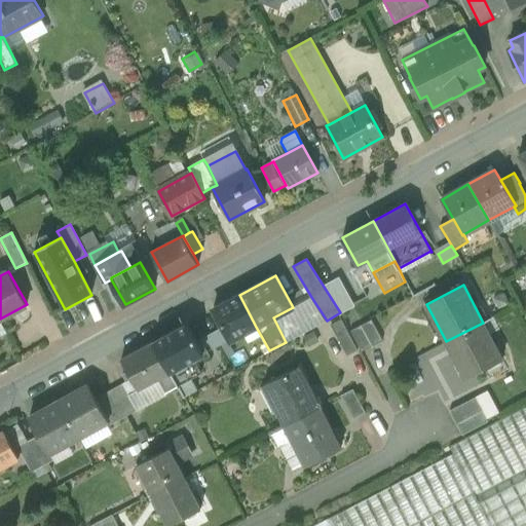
[(239,295),(213,309),(230,341),(256,327),(239,295)]
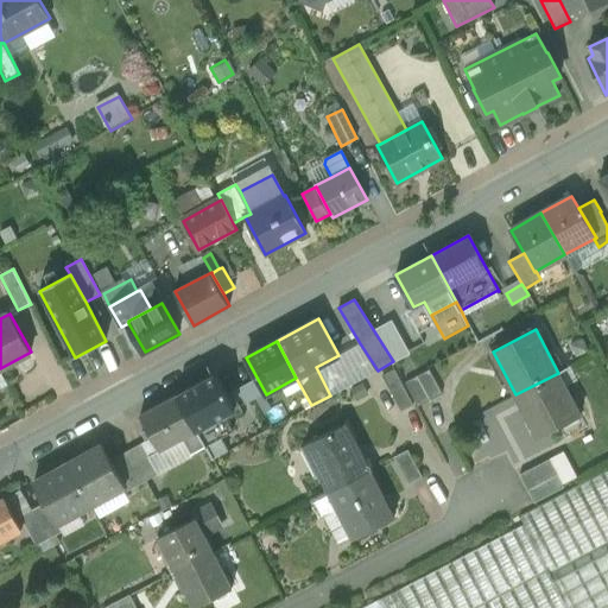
[(330,396),(378,371),(360,343),(339,355),(316,367),(330,396)]
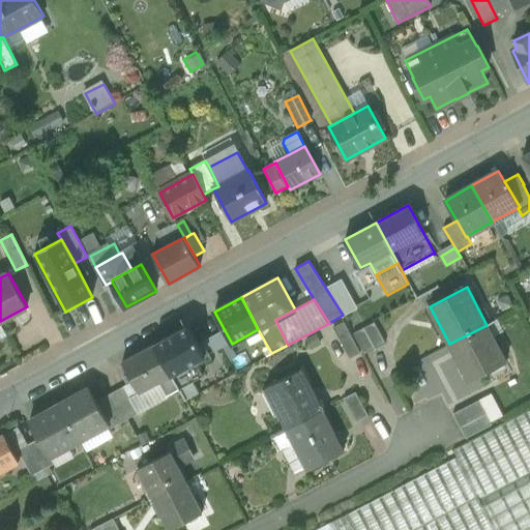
[(360,353),(344,322),(333,327),(350,358),(360,353)]
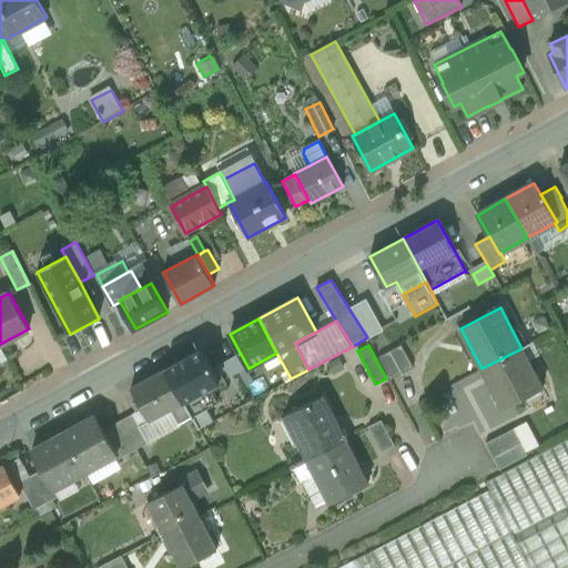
[(414,367),(402,345),(389,352),(402,374),(414,367)]
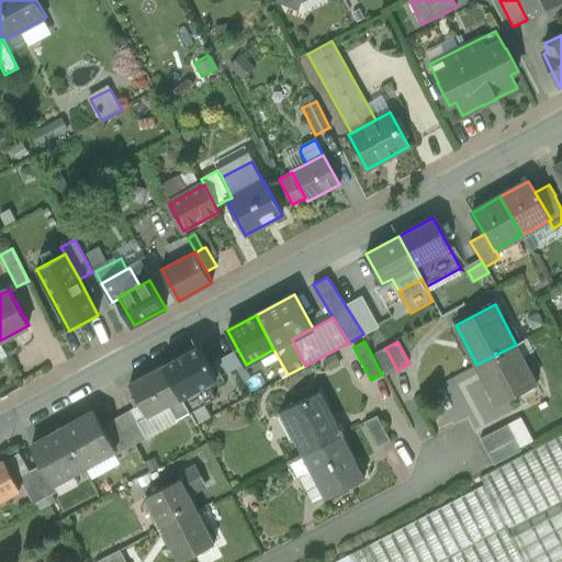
[(536,383),(516,345),(476,364),(497,404),(536,383)]
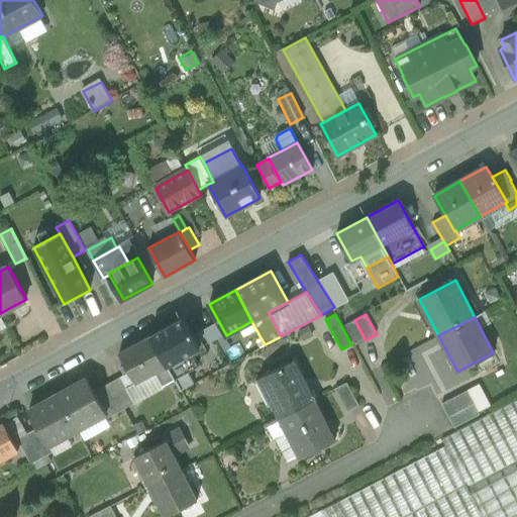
[(183,318),(150,335),(175,378),(188,371),(181,358),(200,347),(183,318)]
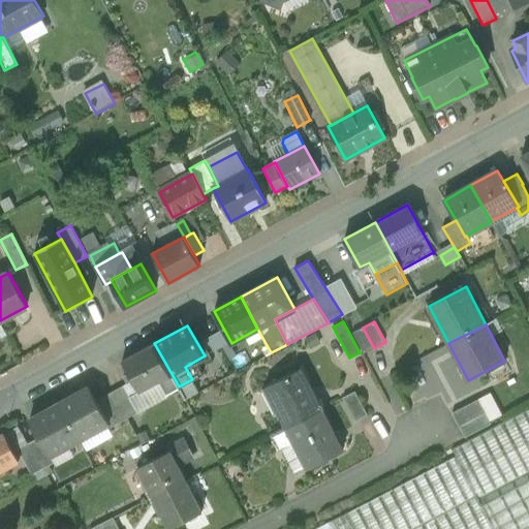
[(363,328),(352,333),(364,353),(374,348),(363,328)]
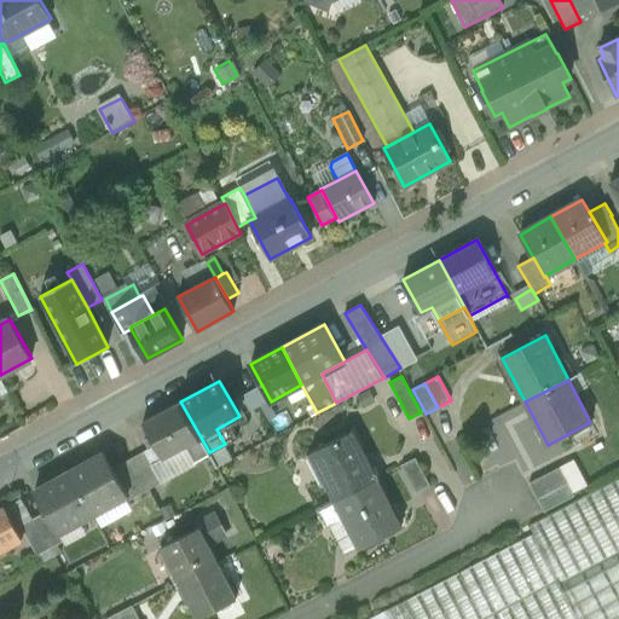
[(255,386),(239,393),(247,409),(262,401),(255,386)]
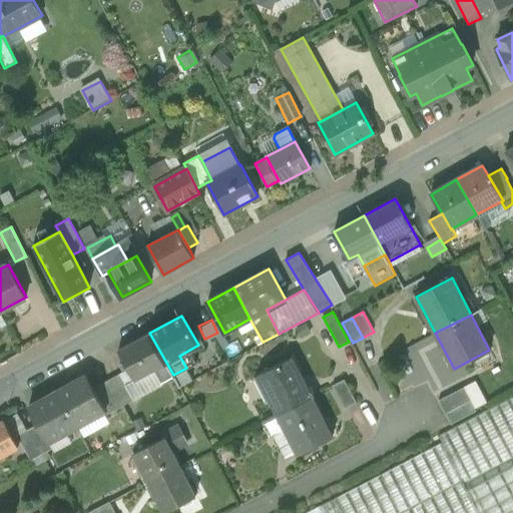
[(173,375),(149,333),(118,350),(128,370),(134,381),(154,370),(161,383),(173,376),(173,375)]
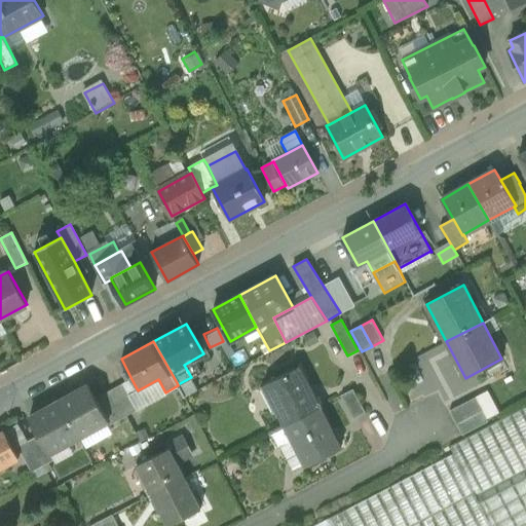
[(207,358),(211,366),(222,361),(217,351),(207,358)]
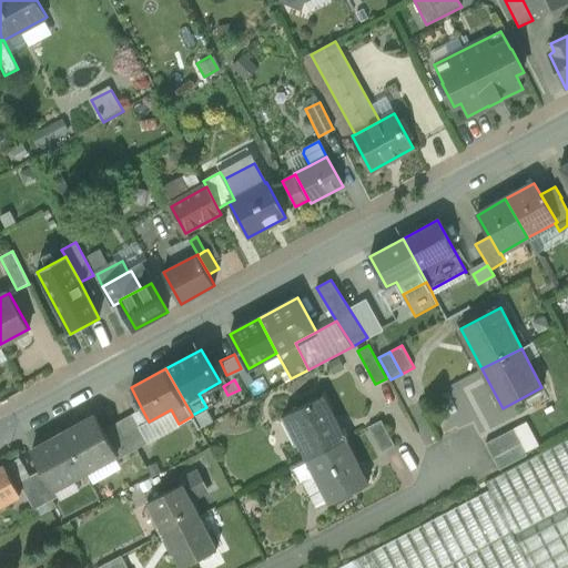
[(227,395),(206,407),(192,415),(192,416),(199,428),(246,403),(240,389),(227,395)]
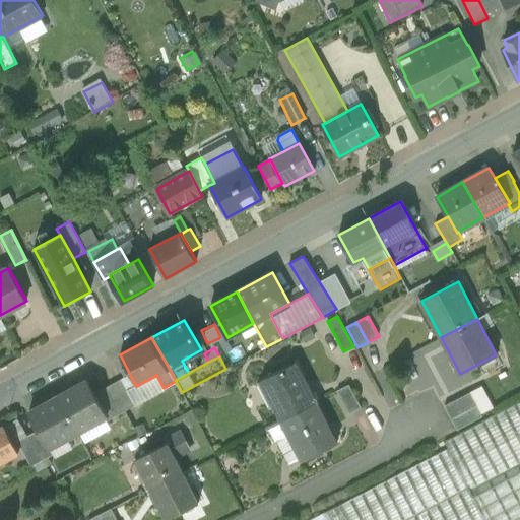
[(317,402),(297,362),(260,381),(274,407),(280,421),(317,402)]
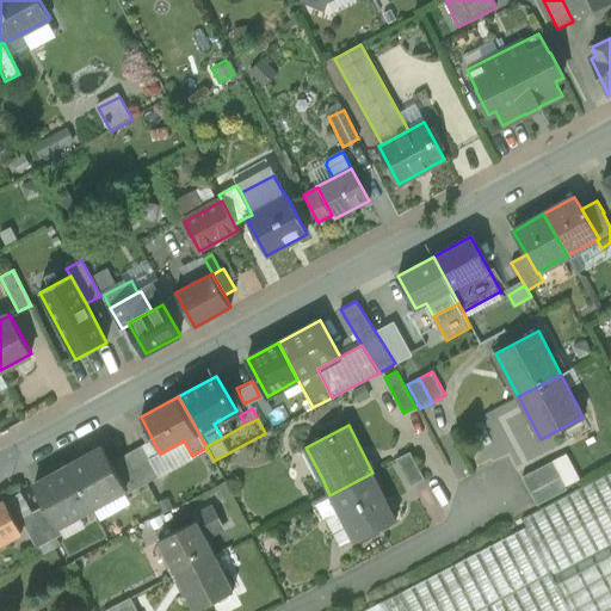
[(153,440),(143,445),(150,458),(160,454),(153,440)]
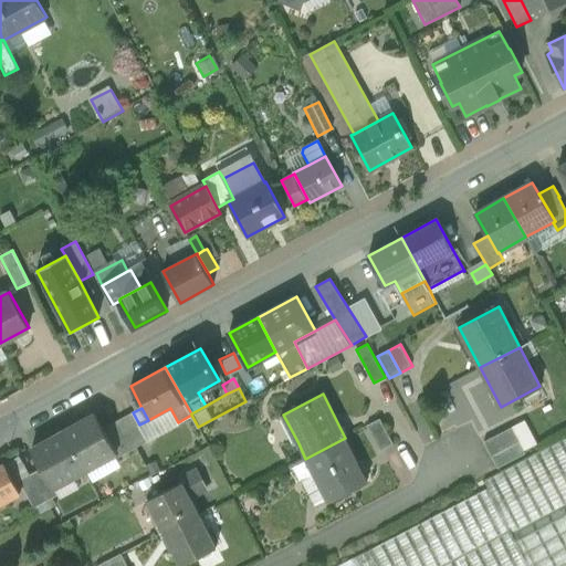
[(147,440),(178,422),(170,408),(148,420),(139,425),(147,440)]
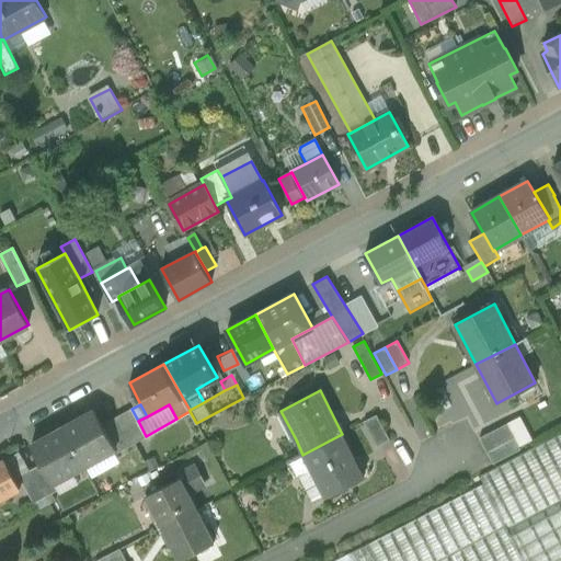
[(138,421),(132,409),(119,415),(135,444),(147,437),(146,436),(138,421)]
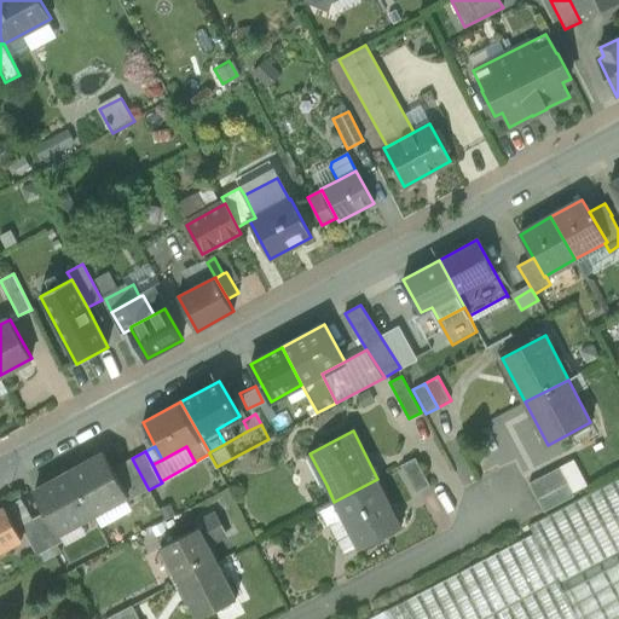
[(104,452),(69,472),(93,515),(128,496),(104,452)]
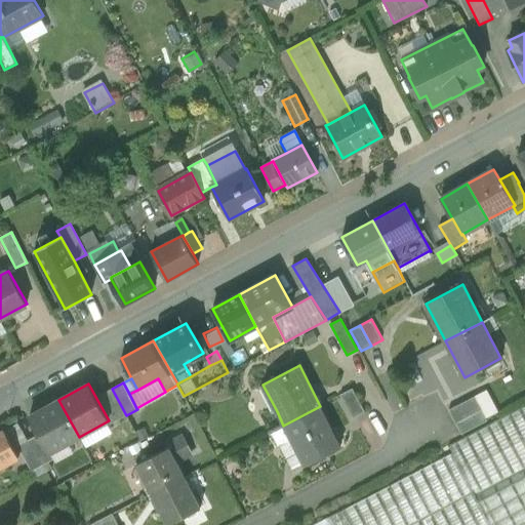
[(126,415),(112,389),(99,396),(115,422),(126,415)]
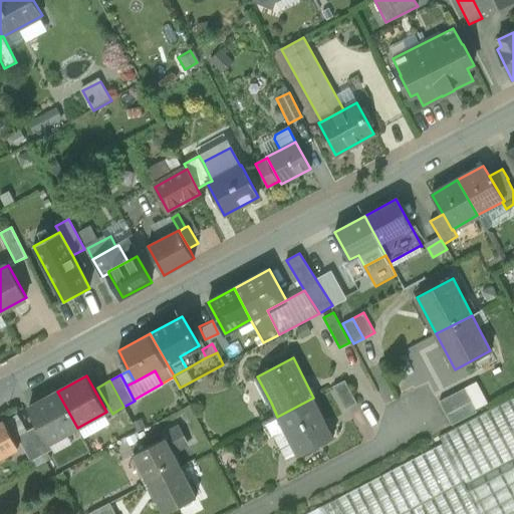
[(356,404),(345,380),(333,387),(345,410),(356,404)]
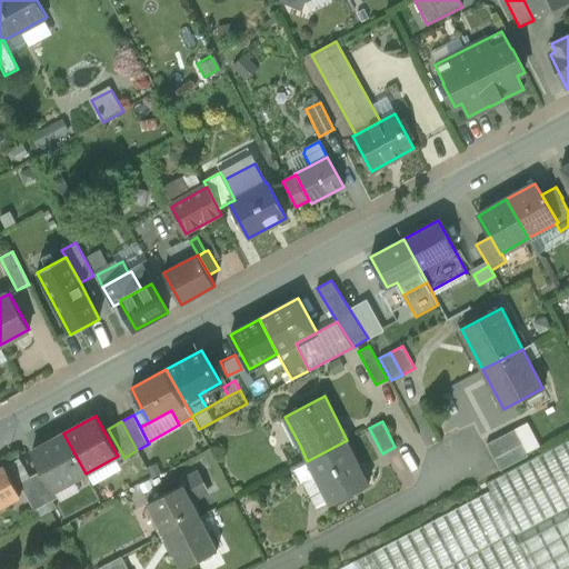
[(513,429),(487,443),(495,459),(521,445),(513,429)]
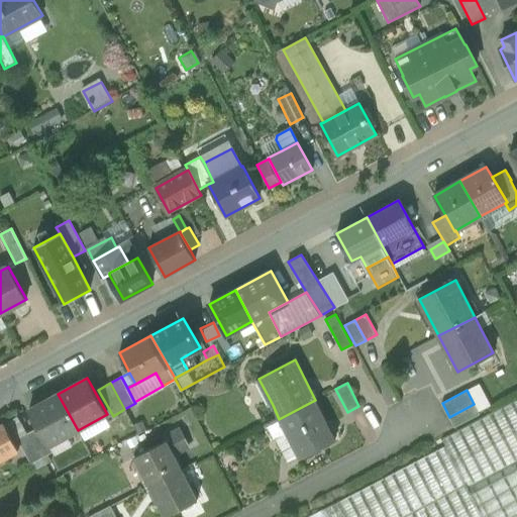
[(78,430),(58,394),(29,410),(38,427),(48,446),(50,445),(78,430)]
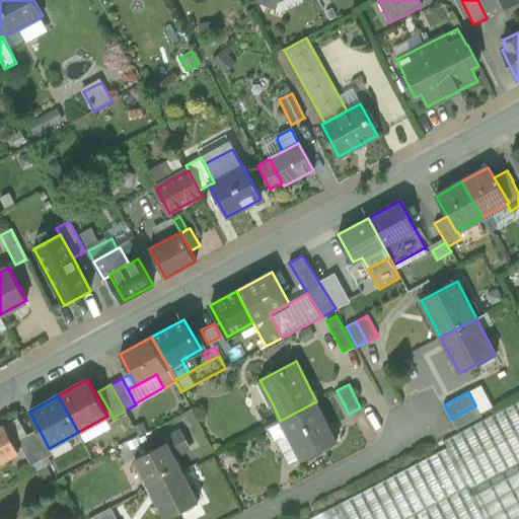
[(518,400),(443,441),(447,447),(469,490),(518,463),(518,400)]
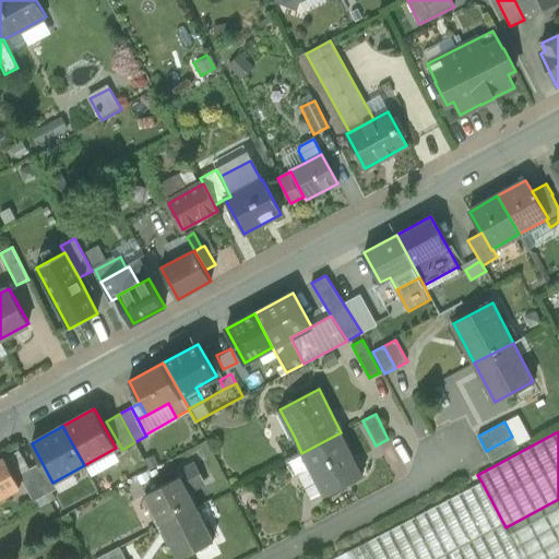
[(341,432),(301,453),(310,468),(298,475),(311,500),(323,495),(324,496),(363,475),(341,432)]
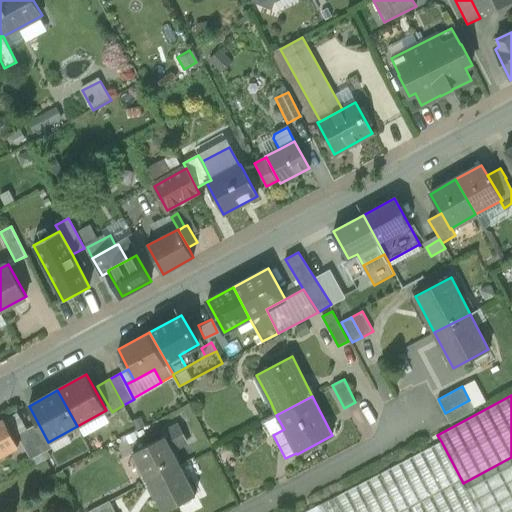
[(469,400),(445,413),(450,423),(475,410),(469,400)]
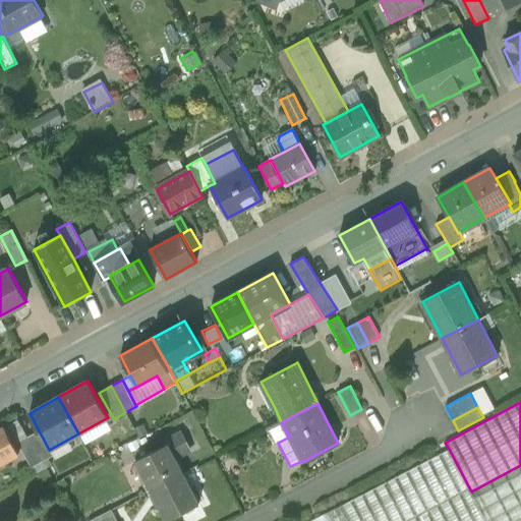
[(5,426),(0,428),(0,463),(19,453),(5,426)]
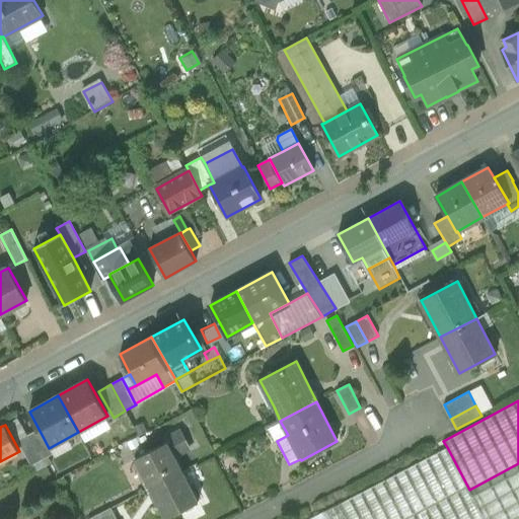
[(49,448),(39,429),(27,435),(42,460),(54,453),(51,447),(49,448)]
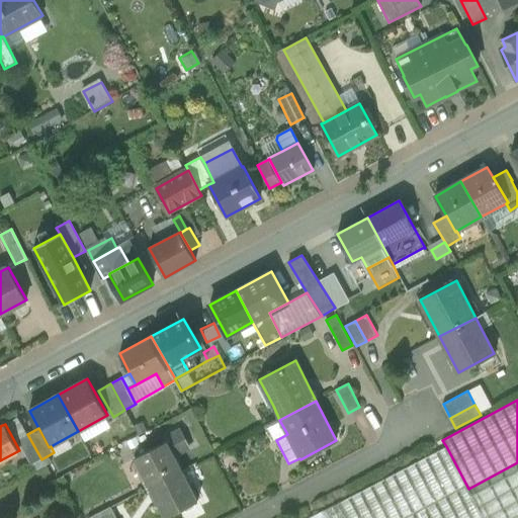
[(166,442),(135,458),(150,488),(182,470),(174,456),(188,448),(179,431),(164,439),(166,442)]
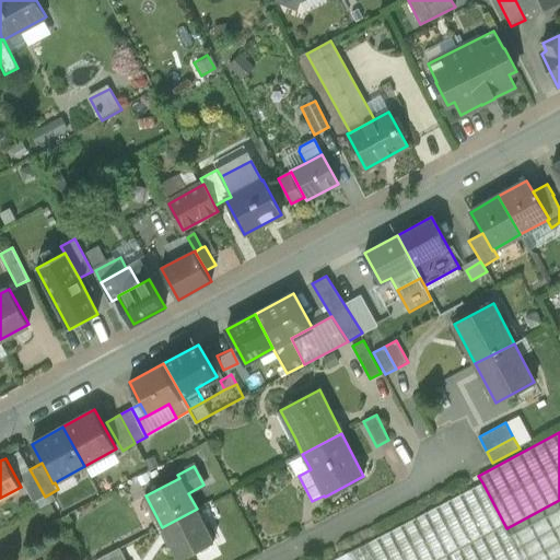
[(45,497),(30,469),(20,475),(34,502),(45,497)]
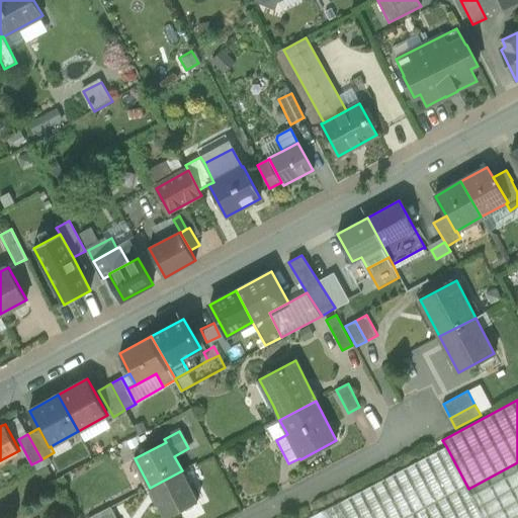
[(446,446),(309,517),(483,517),(468,489),(446,446)]
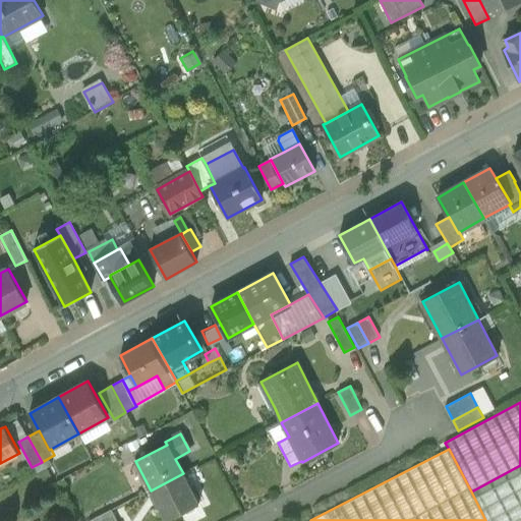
[(485,520),(520,520),(520,465),(471,491),(485,520)]
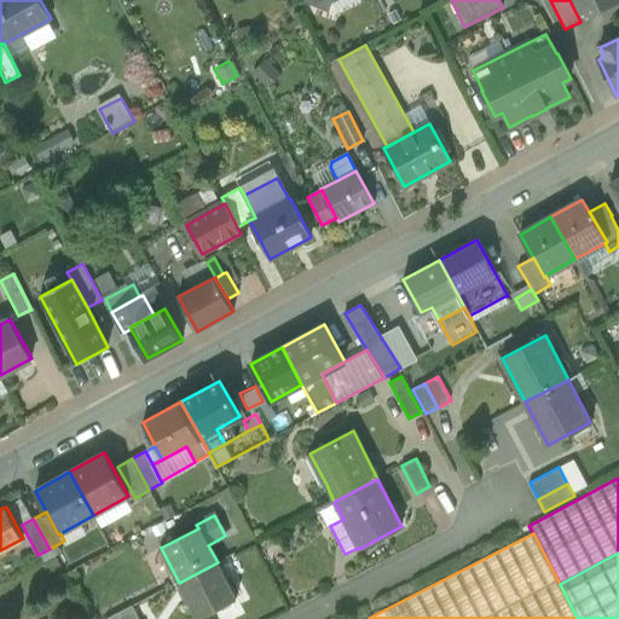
[(218,562),(179,583),(197,618),(237,599),(218,562)]
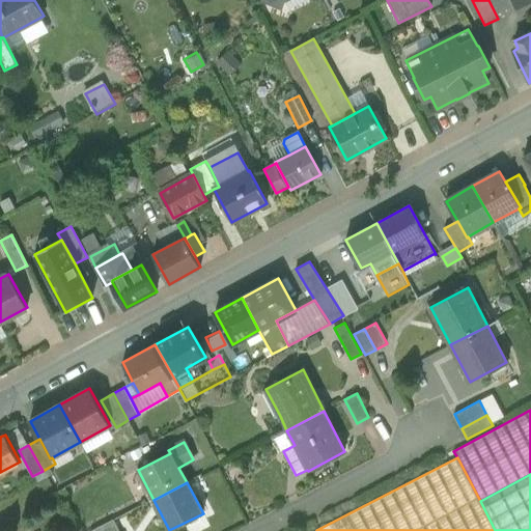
[(119,530),(114,520),(101,527),(103,530),(119,530)]
